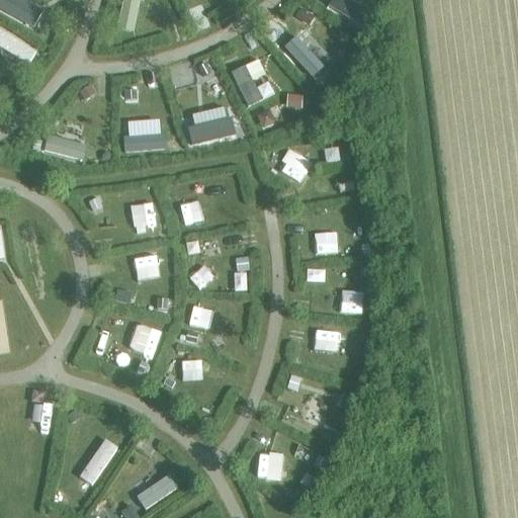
[(51,0),(37,0),(30,18),(41,23),(51,0)]
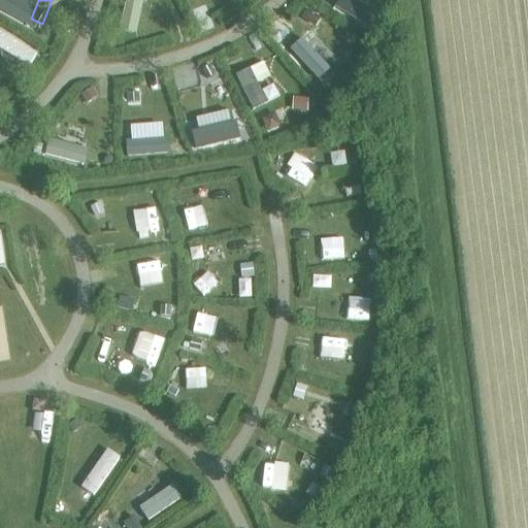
[(136,32),(142,0),(126,0),(120,29),(136,32)]
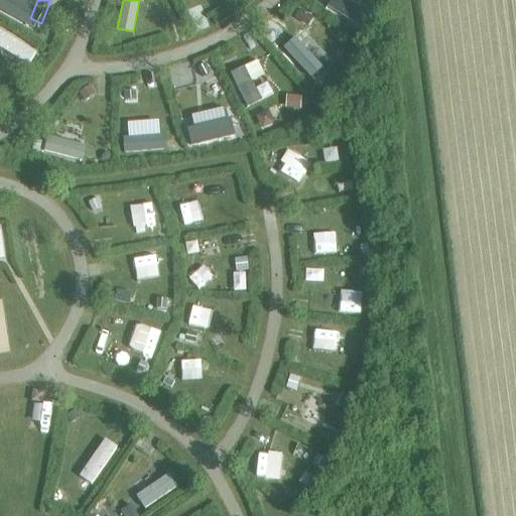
[(370,14),(348,0),(331,0),(328,5),(362,27),(370,14)]
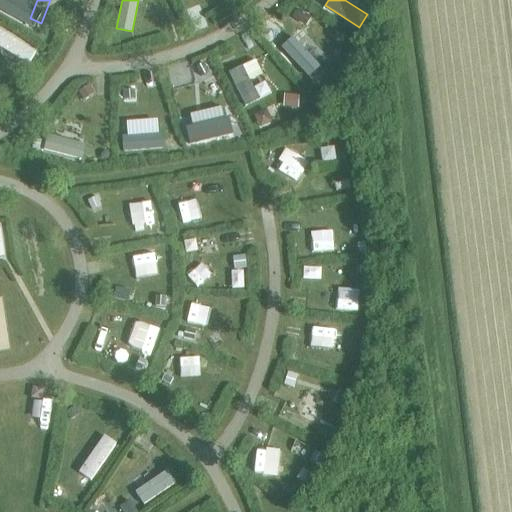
[(298,10),(293,18),(306,27),(312,19),(298,10)]
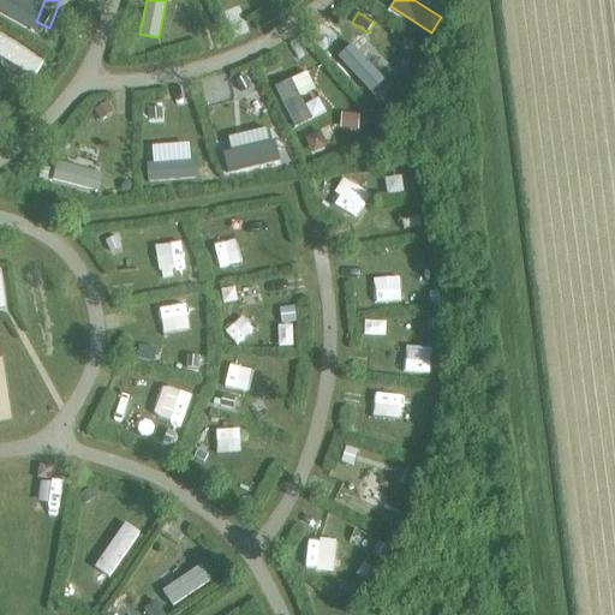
[(42,61),(0,35),(0,55),(34,76),(42,61)]
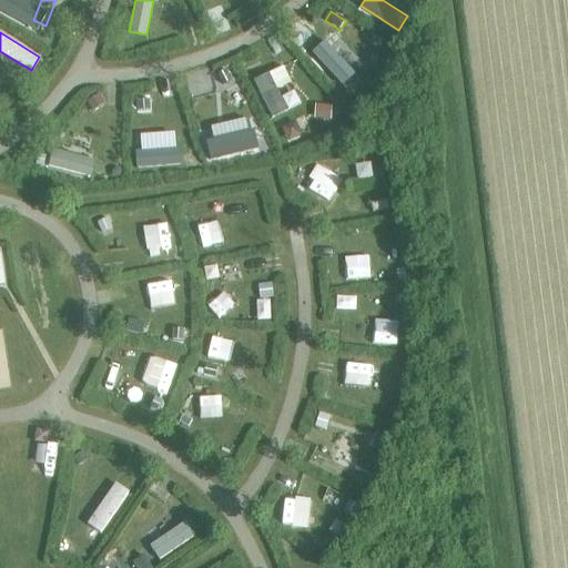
[(355,74),(324,40),(313,50),(345,84),(355,74)]
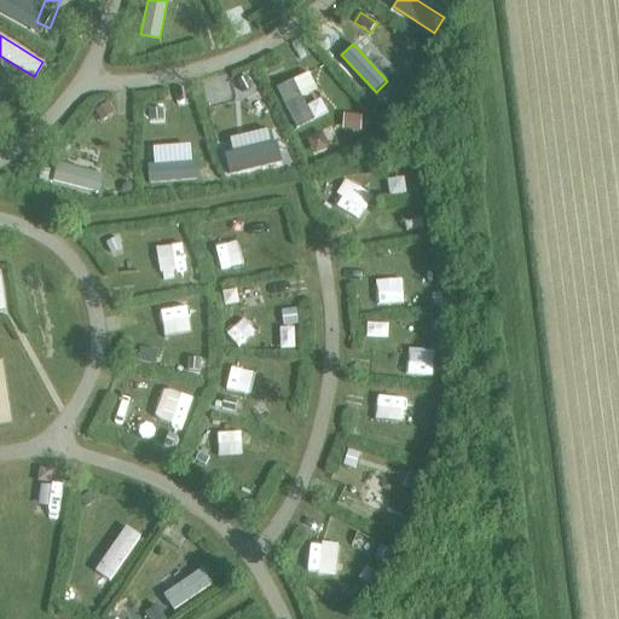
[(244,75),(235,79),(238,87),(248,84),(244,75)]
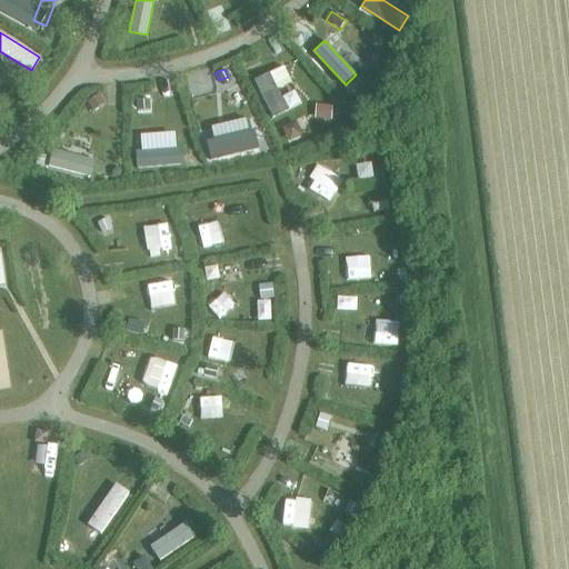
[(289,110),(270,72),(256,80),(273,117),(289,110)]
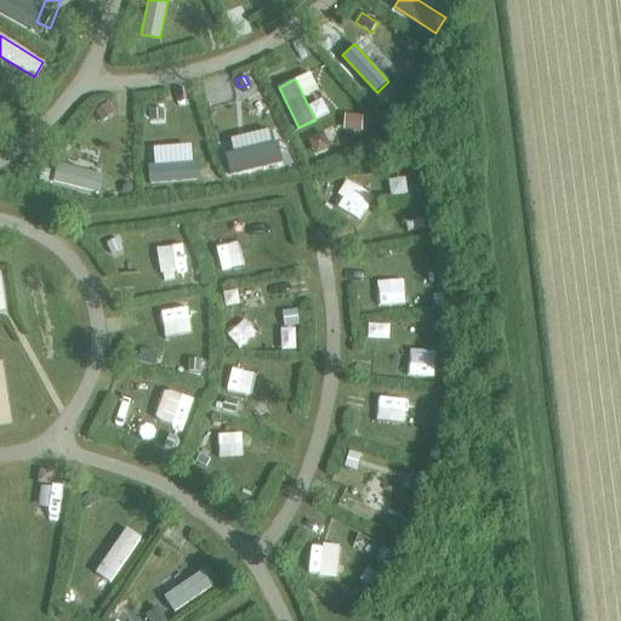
[(241,153),(229,100),(214,103),(226,157),(241,153)]
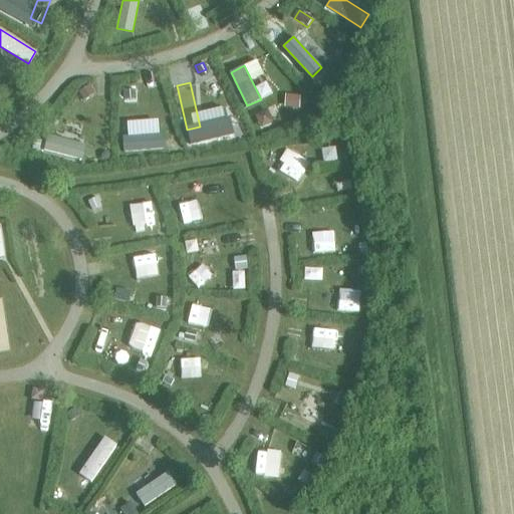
[(91,85),(80,93),(85,100),(96,93),(91,85)]
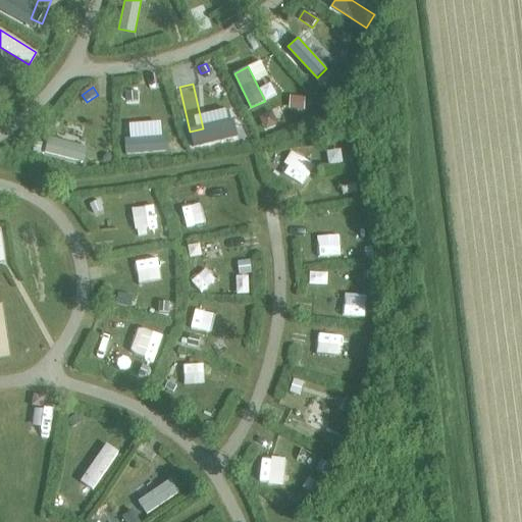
[(292,97),(291,109),(298,110),(298,112),(303,112),(303,110),(305,110),(306,98),(292,97)]
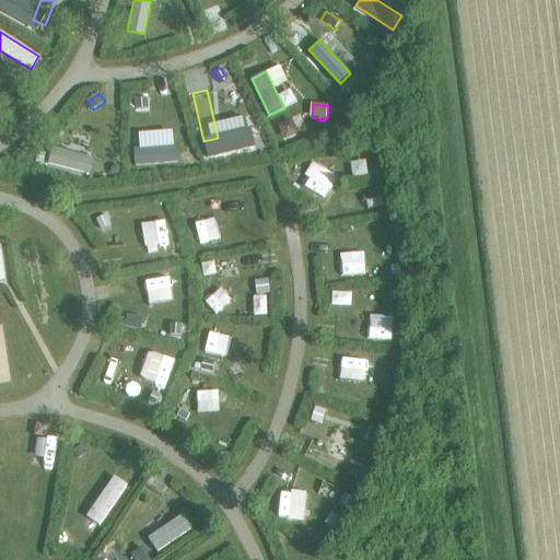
[(148,126),(135,126),(133,162),(160,162),(161,137),(148,136),(148,126)]
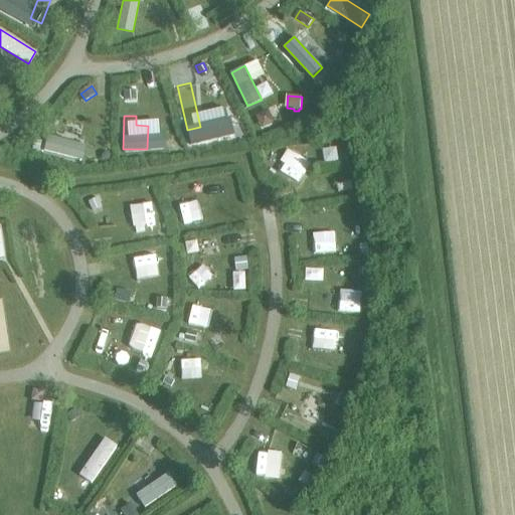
[(87,146),(48,136),(44,150),(82,161),(87,146)]
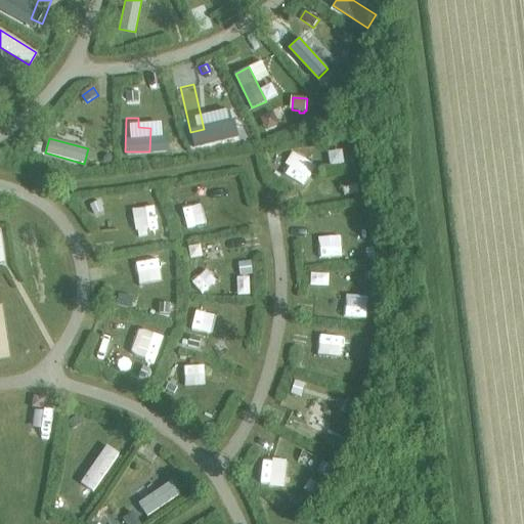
[(36,142),(34,151),(40,154),(43,144),(36,142)]
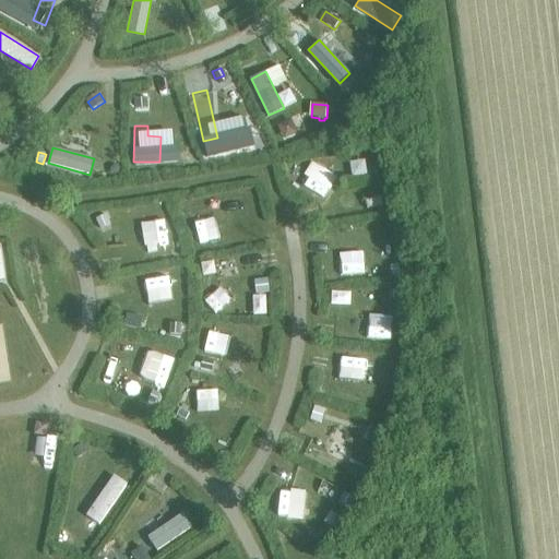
[(193,152),(180,156),(183,166),(197,162),(193,152)]
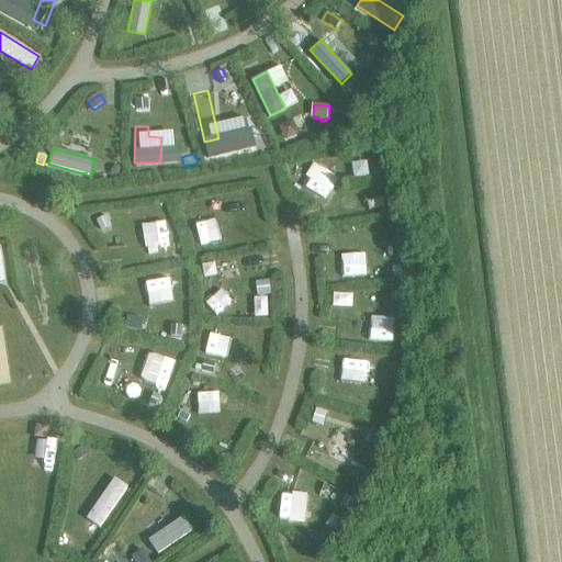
[(325,201),(338,178),(314,164),(301,187),(325,201)]
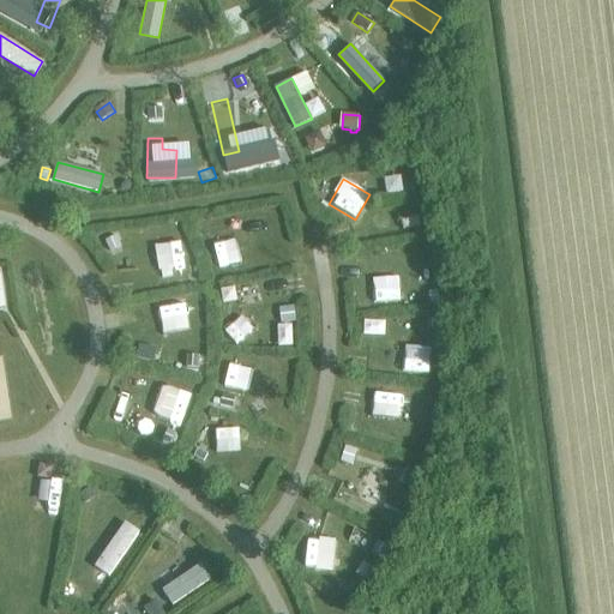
[(268,222),(264,222),(268,234),(278,232),(275,214),(266,216),(268,222)]
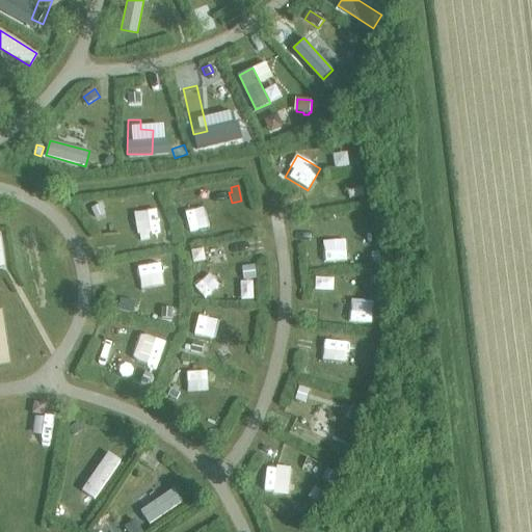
[(357,189),(349,191),(351,200),(360,197),(357,189)]
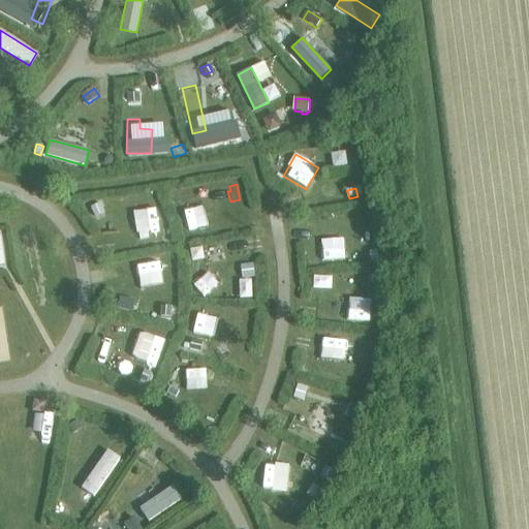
[(222,225),(214,199),(182,210),(190,235),(222,225)]
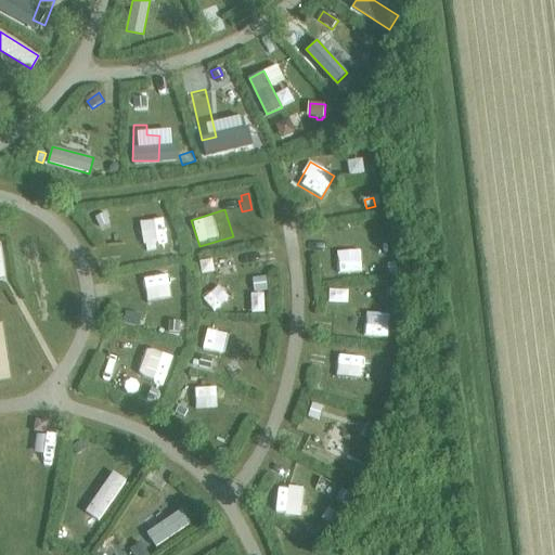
[(104,214),(95,217),(99,227),(108,222),(104,214)]
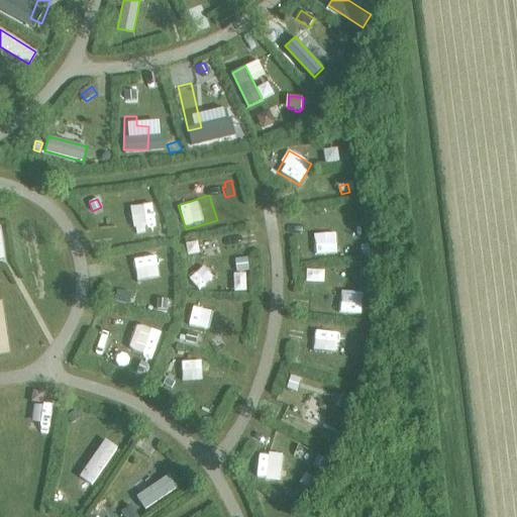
[(156,208),(133,212),(136,228),(159,224),(156,208)]
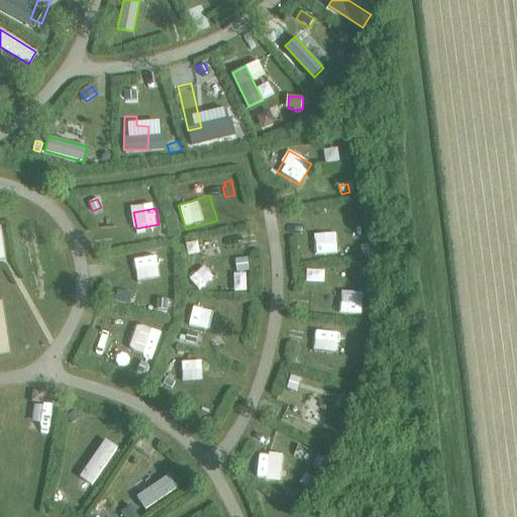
[(332,255),(331,245),(306,247),(308,259),(332,255)]
